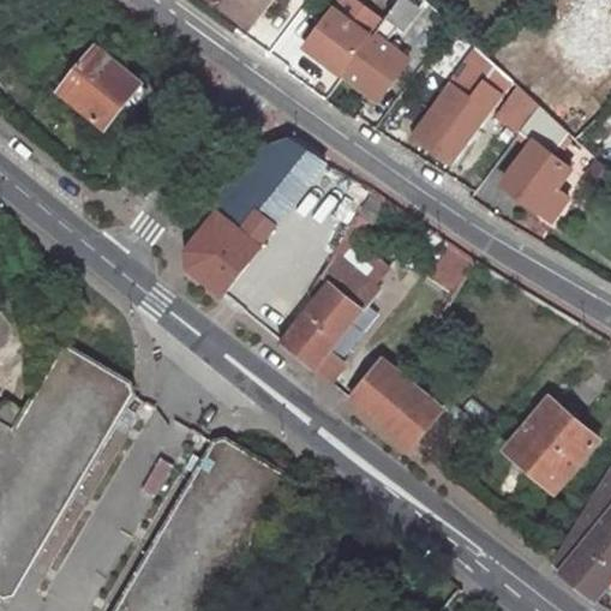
[(216,0),(244,19),(258,0),(216,0)]
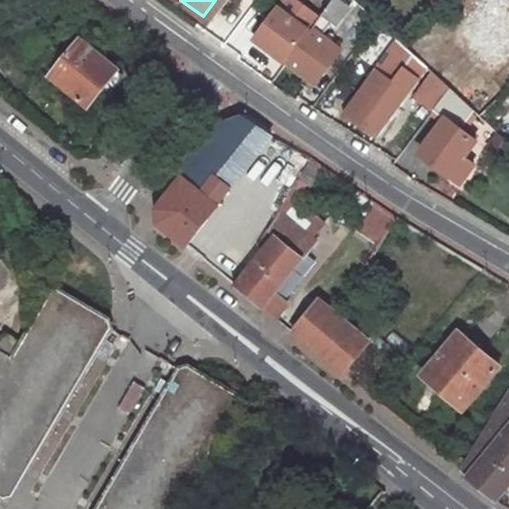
[(318,15),(297,0),(279,0),(276,5),(291,16),(297,8),(314,21),(318,15)]
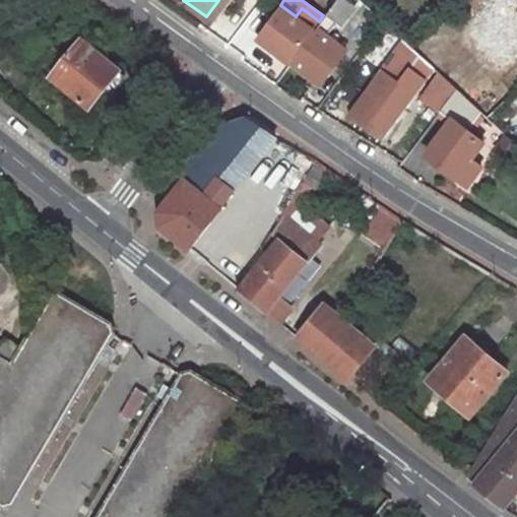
[(337,18),(339,20),(352,3),(349,0),(335,0),(327,10),(337,18)]
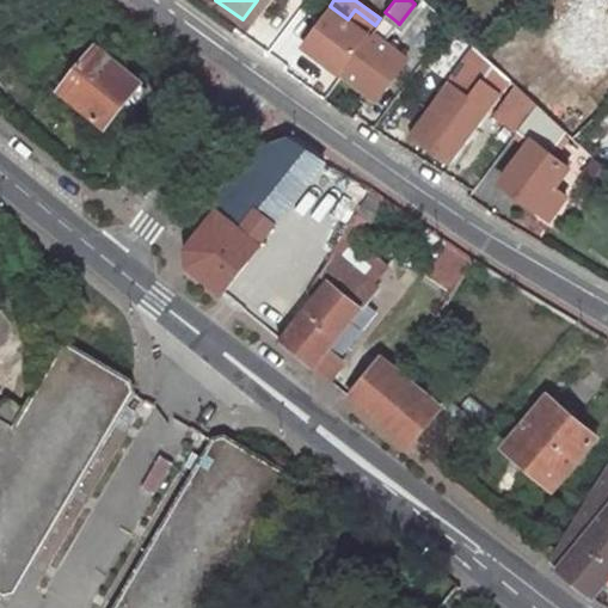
[(579,83),(607,55),(607,0),(575,0),(536,40),(579,83)]
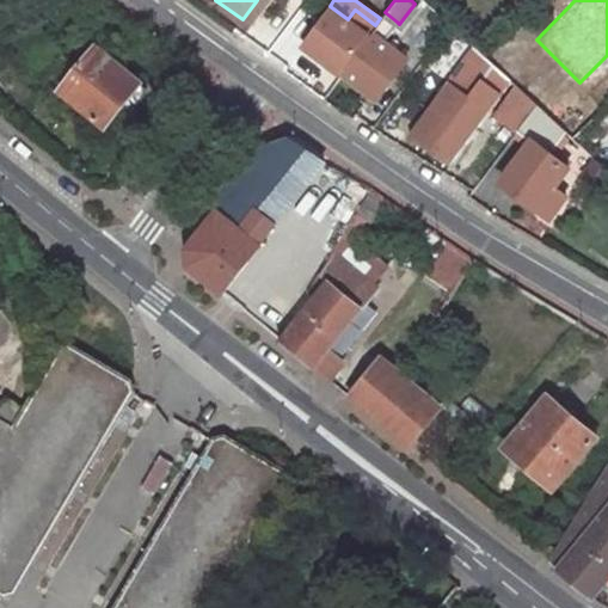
[(330,6),(301,44),(338,72),(369,32),(375,25),(355,10),(348,19),(330,6)]
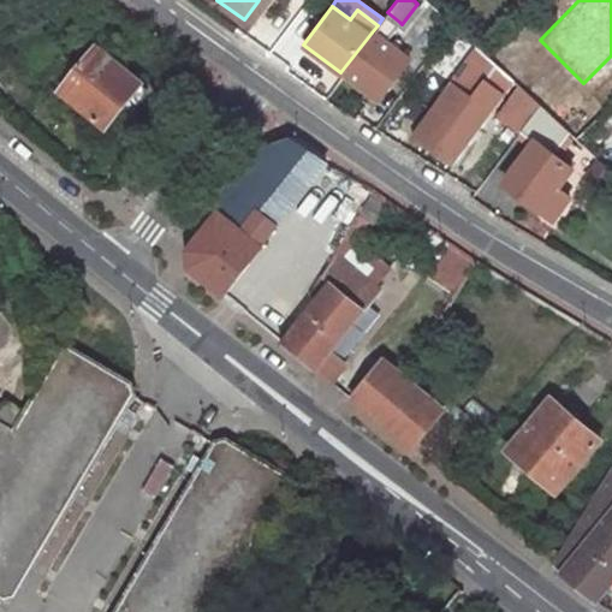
[(372,33),(384,41),(399,22),(387,12),(382,18),(378,25),(372,33)]
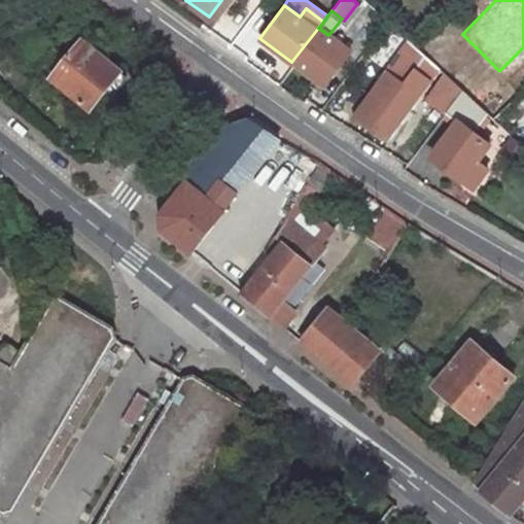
[(291,62),(321,83),(347,49),(328,35),(318,28),(291,62)]
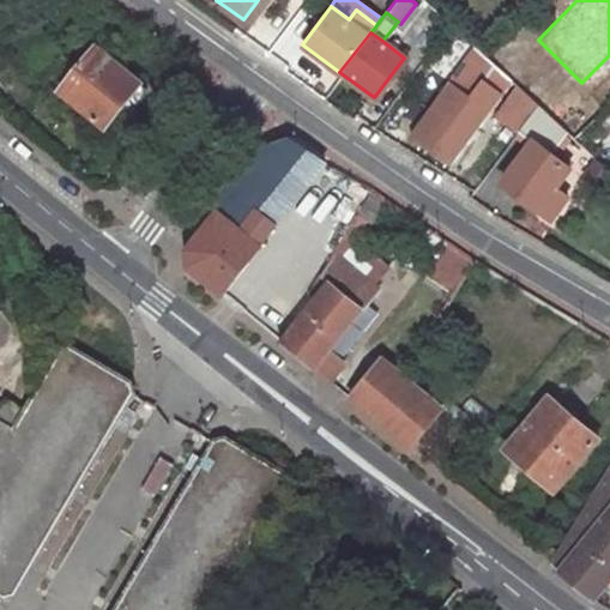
[(92,46),(58,91),(101,124),(136,79),(92,46)]
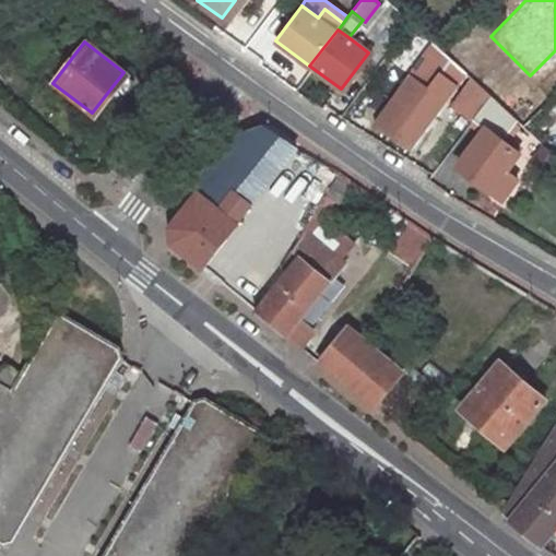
[(426,86),(447,58),(439,50),(430,43),(409,74),(426,86)]
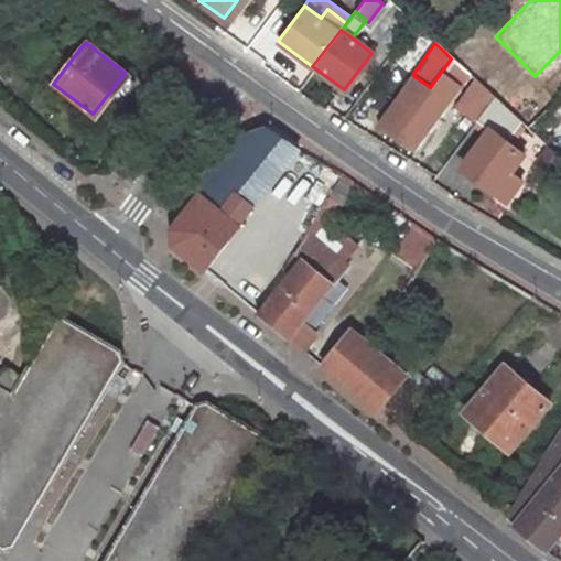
[(412,75),(378,122),(396,136),(412,149),(449,103),(448,101),(468,73),(451,58),(430,87),(412,75)]
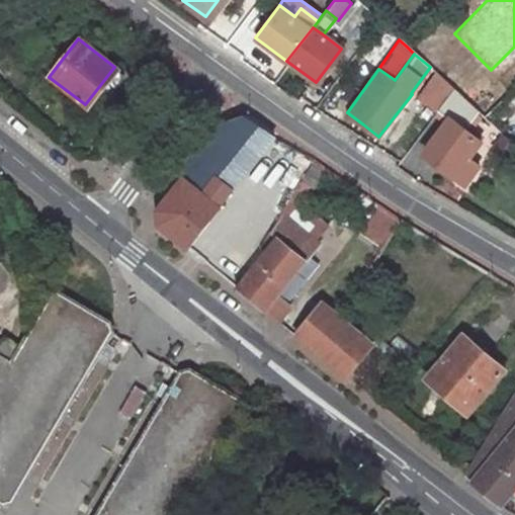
[(434,70),(418,90),(437,105),(452,87),(434,70)]
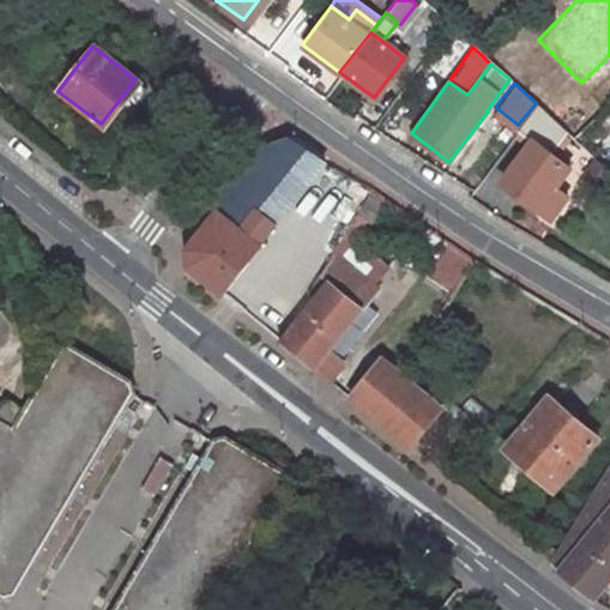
[(530,137),(548,149),(563,128),(536,103),(518,125),(517,127),(530,137)]
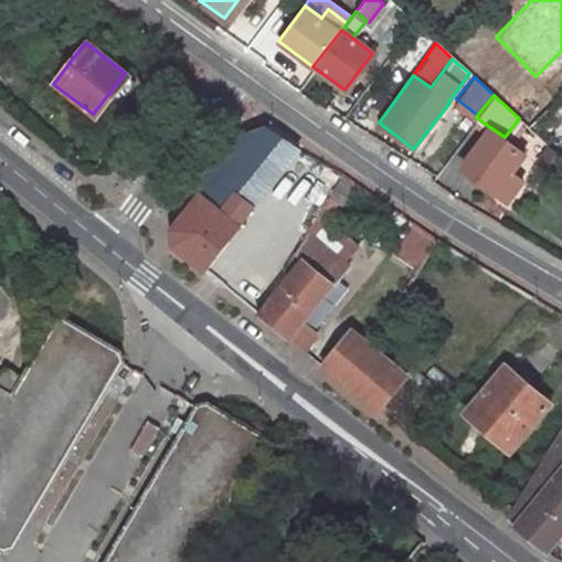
[(246,131),(200,194),(221,212),(235,193),(252,207),(299,148),(266,124),(246,131)]
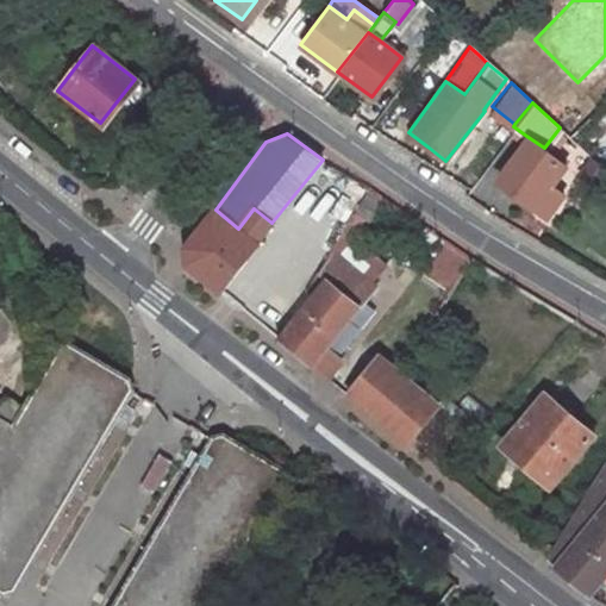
[(526,136),(495,179),(547,218),(564,193),(550,183),(566,164),(544,148),(526,136)]
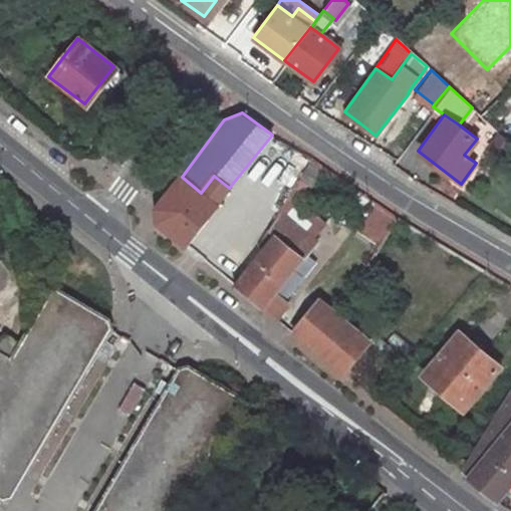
[(297,180),(307,186),(321,164),(312,158),(297,180)]
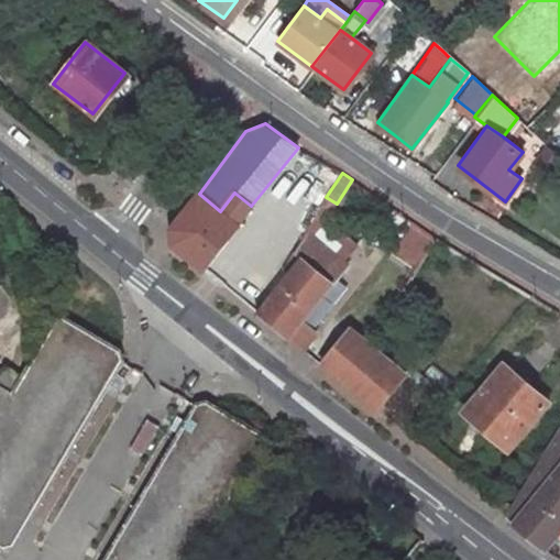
[(220,211),(235,224),(251,206),(234,193),(220,211)]
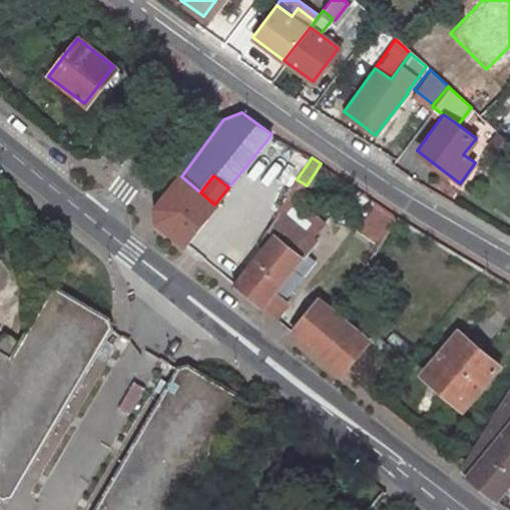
[(216,205),(214,204),(200,192),(181,176),(154,208),(156,219),(158,221),(185,244),(216,205)]
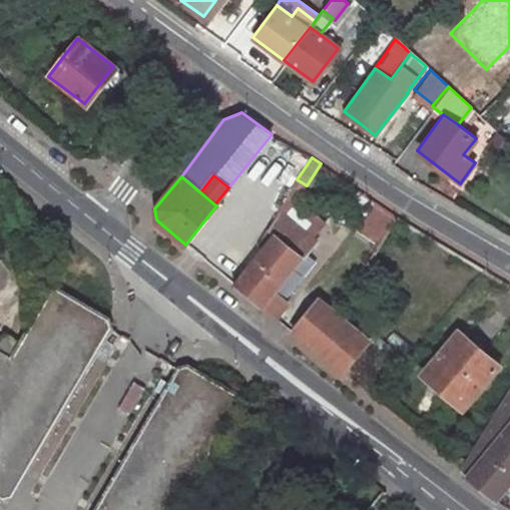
[(377,201),(359,228),(381,242),(398,215),(377,201)]
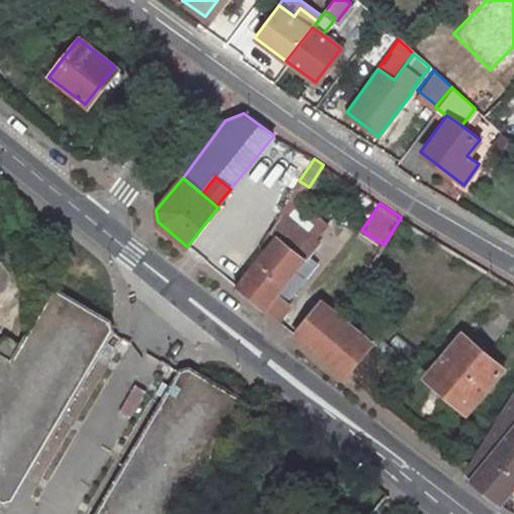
[(278,237),(291,249),(303,235),(278,214),(269,229),(278,237)]
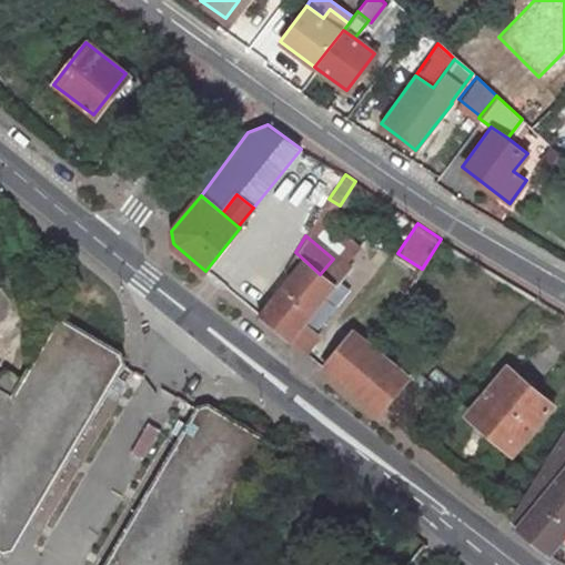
[(334,286),(320,274),(305,261),(259,315),(304,354),(315,342),(299,329),(334,286)]
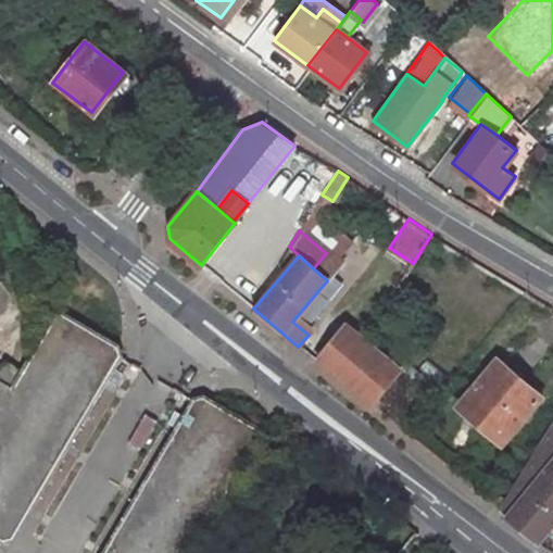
[(55,317),(15,387),(0,378),(0,537),(5,540),(14,537),(121,354),(117,344),(59,311),(55,317)]
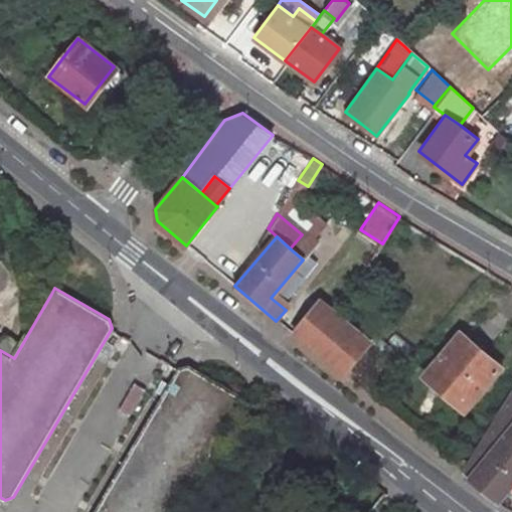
[(370,341),(322,302),(294,336),(341,375),(370,341)]
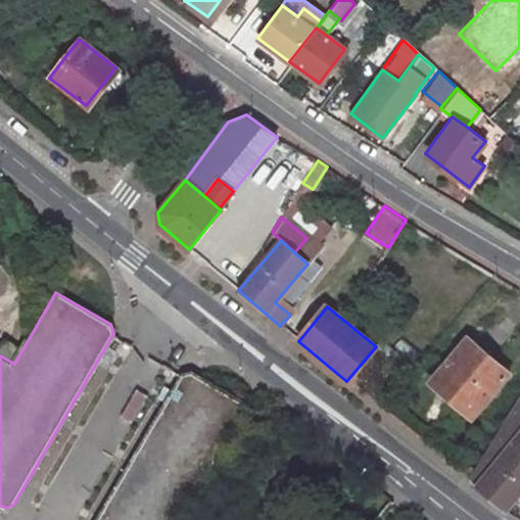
[(469,337),(435,378),(476,412),(510,371),(469,337)]
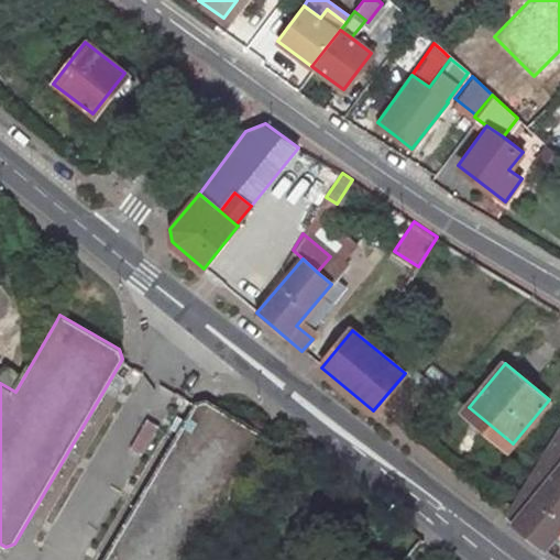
[(191,559),(264,435),(205,398),(196,402),(103,559),(191,559)]
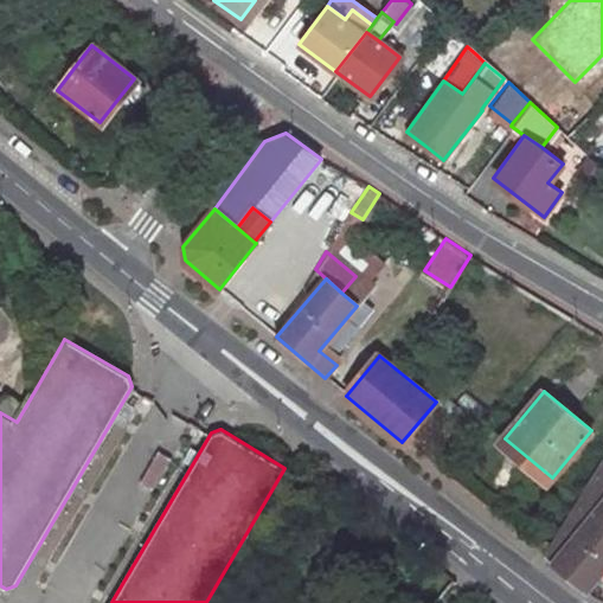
[(602,463),(564,531),(562,530),(560,528),(539,557),(547,565),(577,585),(583,589),(602,565),(602,463)]
